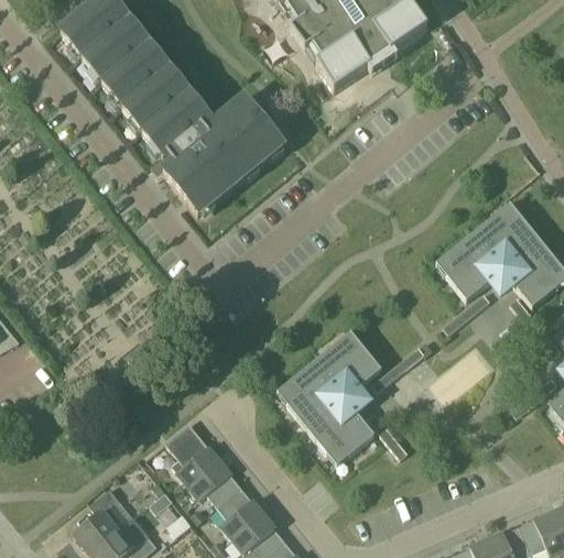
[(97,0),(58,32),(69,45),(73,43),(82,53),(78,56),(89,70),(94,67),(101,78),(98,81),(109,95),(114,91),(122,102),(118,106),(130,119),(133,117),(142,127),(139,130),(150,144),(153,141),(162,152),(159,154),(161,157),(164,154),(171,163),(161,172),(196,214),(280,145),(246,102),(218,124),(221,128),(209,138),(199,126),(204,122),(104,0),(97,0)]
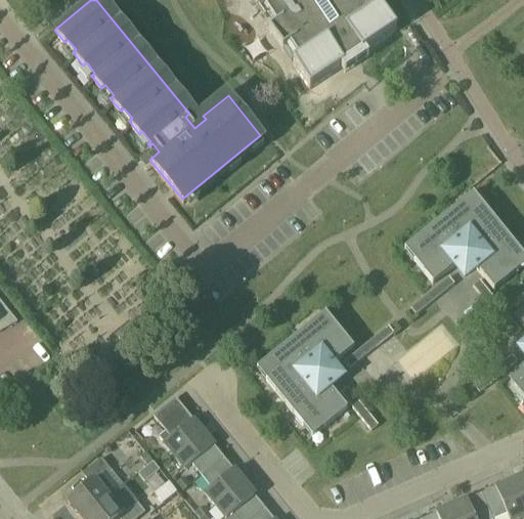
[(254,0),(271,27),(269,29),(292,62),(293,61),(310,86),(341,66),(345,71),(368,54),(365,49),(396,29),(380,3),(382,2),(380,0),(254,0)]
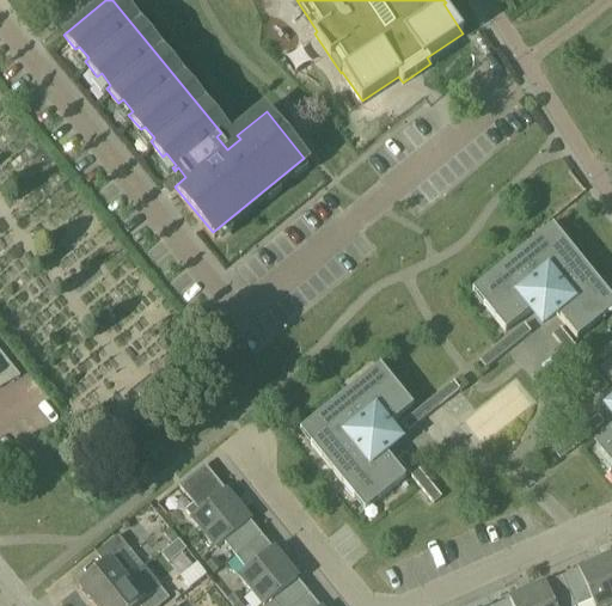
[(473,287),(475,288),(507,328),(533,306),(544,318),(556,308),(577,336),(611,307),(611,294),(564,236),(540,233),(473,287)]
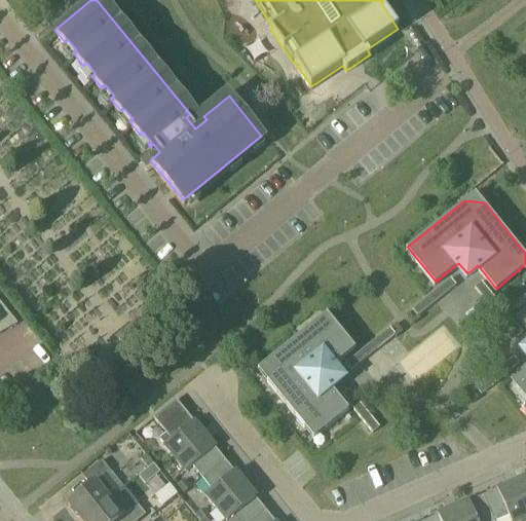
[(451,275),(413,306),(418,312),(457,283),(451,275)]
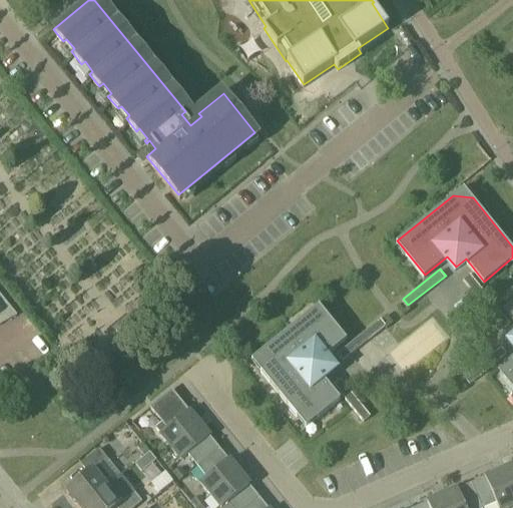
[(470,272),(464,277),(504,327),(510,321),(470,272)]
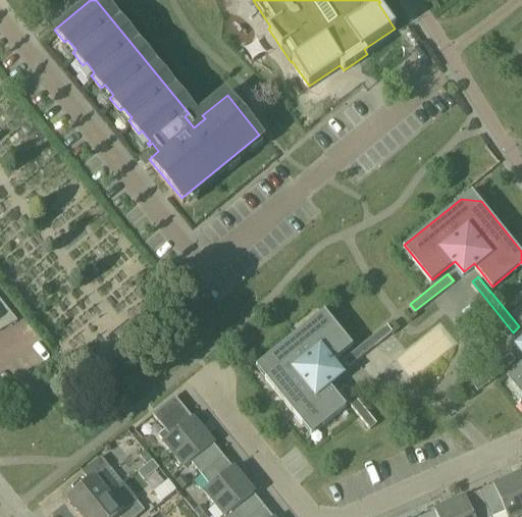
[(0,324),(15,317),(16,319),(17,318),(0,296),(0,324)]
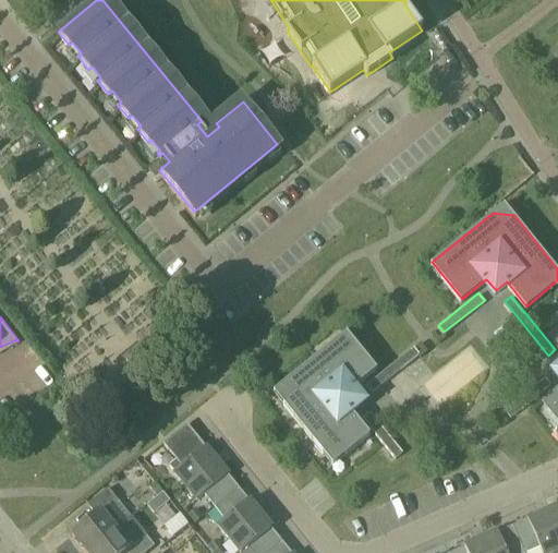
[(557,368),(557,384),(542,398),(557,418),(557,324),(548,333),(557,345),(557,365),(557,367),(557,368)]
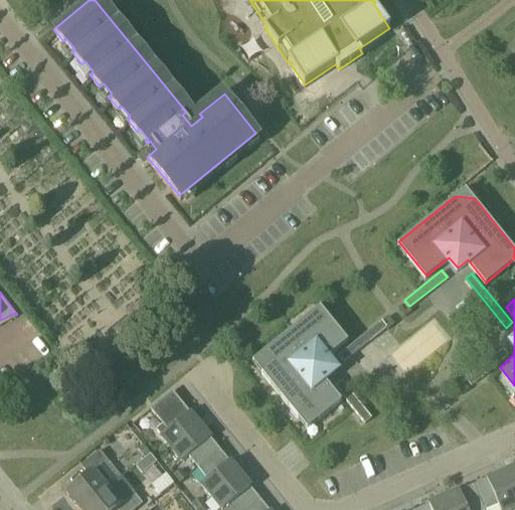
[(265,350),(263,371),(298,415),(319,417),(342,399),(324,376),(334,368),(325,357),(348,339),(330,316),(309,314),(265,350)]
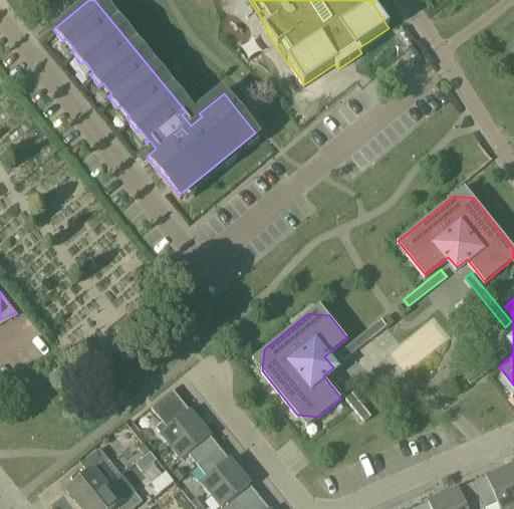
[(344,358),(351,352),(387,323),(381,317),(338,351),(344,358)]
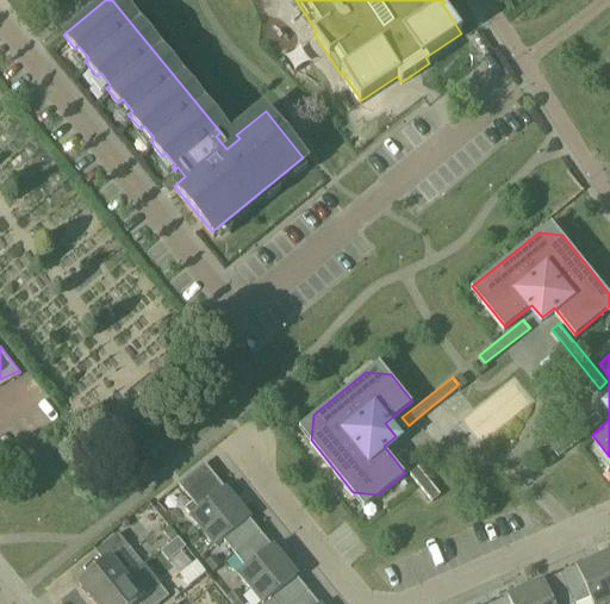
[(597,410),(553,446),(559,454),(603,418),(597,410)]
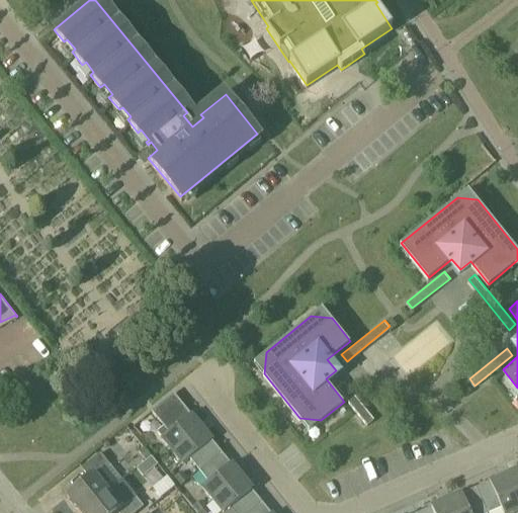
[(374,417),(355,394),(344,379),(337,386),(367,422),(374,417)]
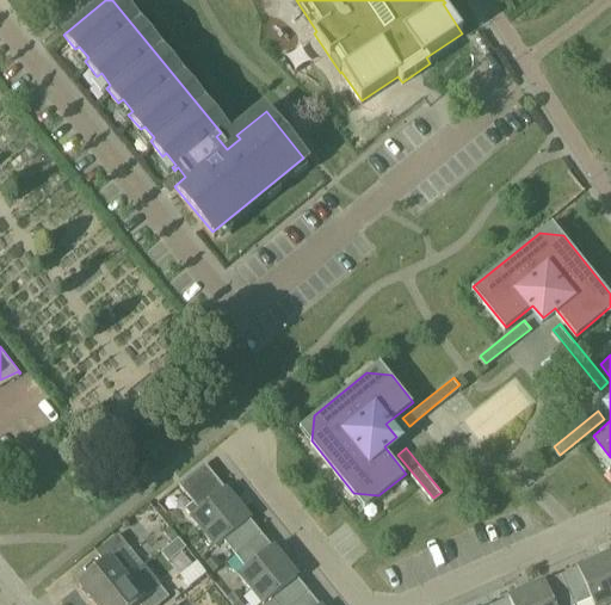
[(205,461),(197,468),(205,479),(215,471),(205,461)]
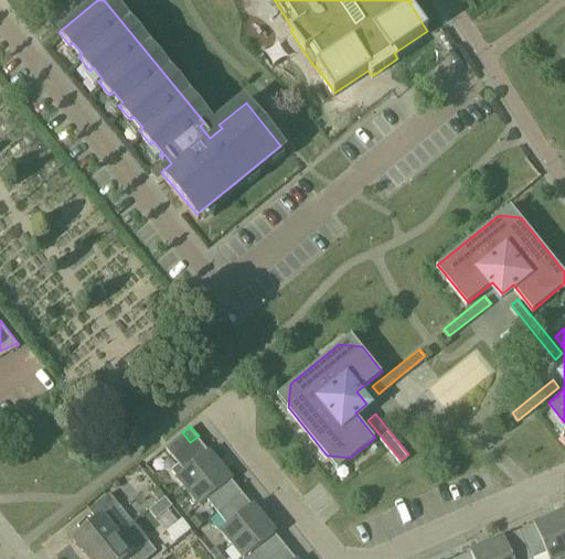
[(190,442),(182,432),(174,439),(182,449),(190,442)]
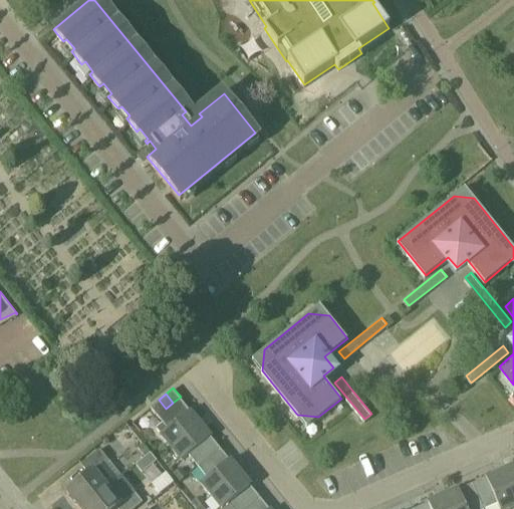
[(173,403),(166,409),(159,415),(163,421),(158,426),(162,431),(162,432),(173,446),(201,423),(196,416),(181,397),(173,403)]
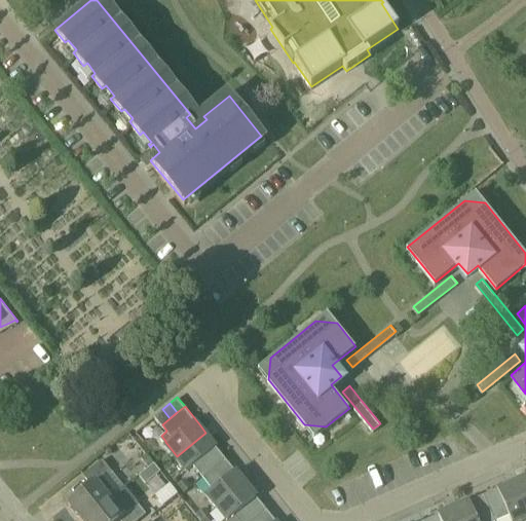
[(154,415),(162,424),(170,418),(162,409),(154,415)]
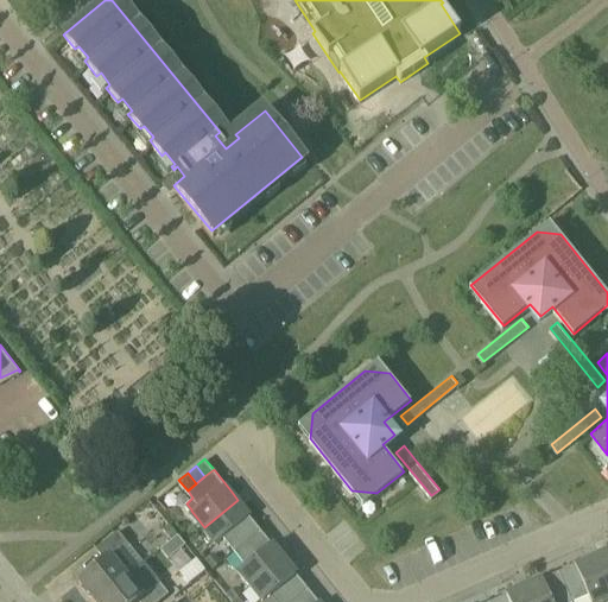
[(232,545),(235,549),(260,528),(238,500),(204,527),(216,542),(223,534),(232,545)]
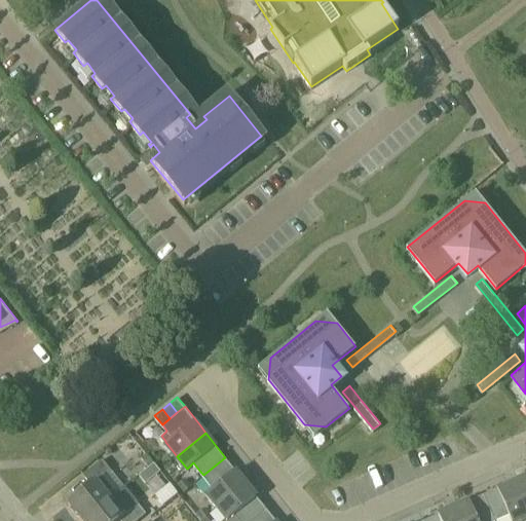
[(144,450),(139,454),(147,464),(152,460),(144,450)]
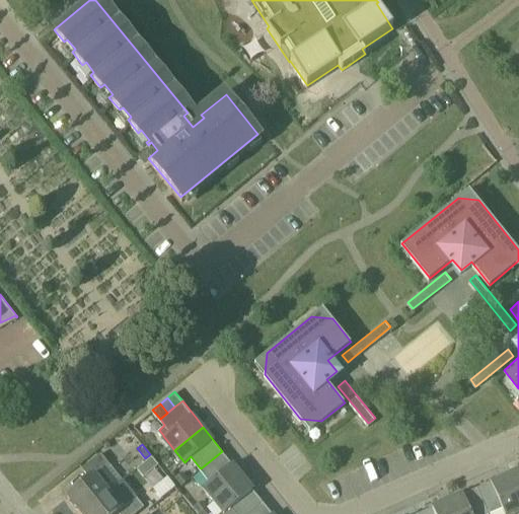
[(66,495),(79,511),(117,482),(102,465),(108,461),(100,451),(81,466),(88,475),(66,495)]
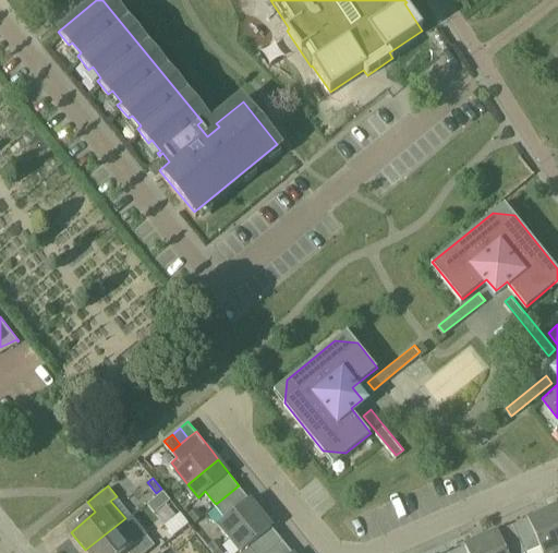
[(226,517),(219,523),(230,537),(261,512),(239,485),(216,504),(226,517)]
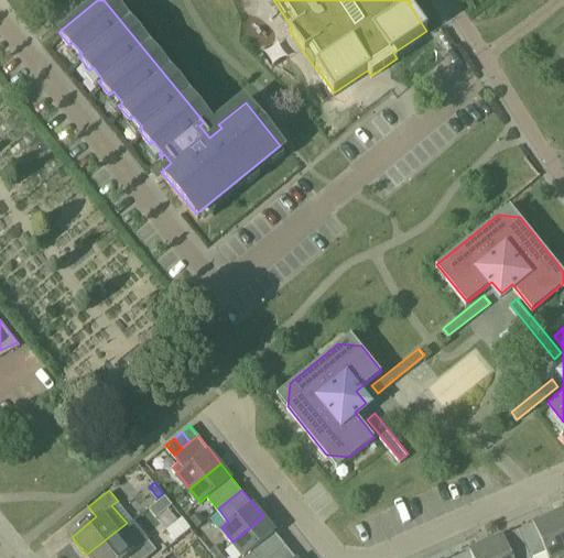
[(171,502),(164,493),(149,505),(155,514),(171,502)]
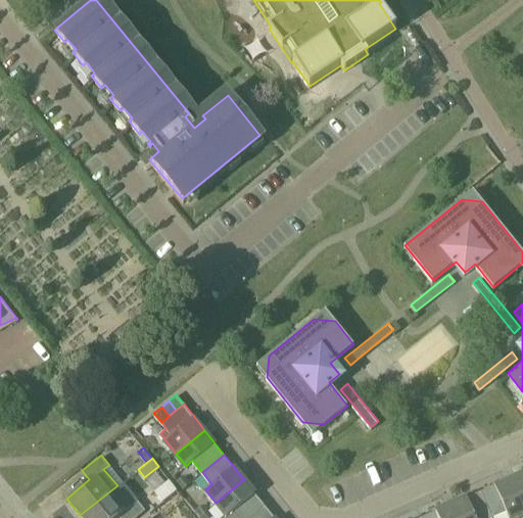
[(522,471),(511,477),(522,506),(522,471)]
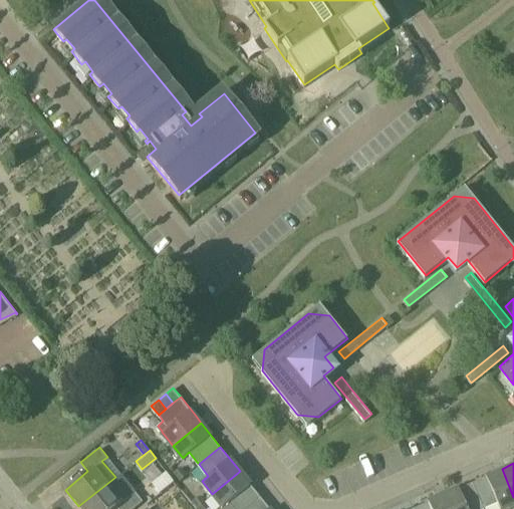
[(174,470),(173,471),(178,477),(179,478),(186,472),(180,465),(174,470)]
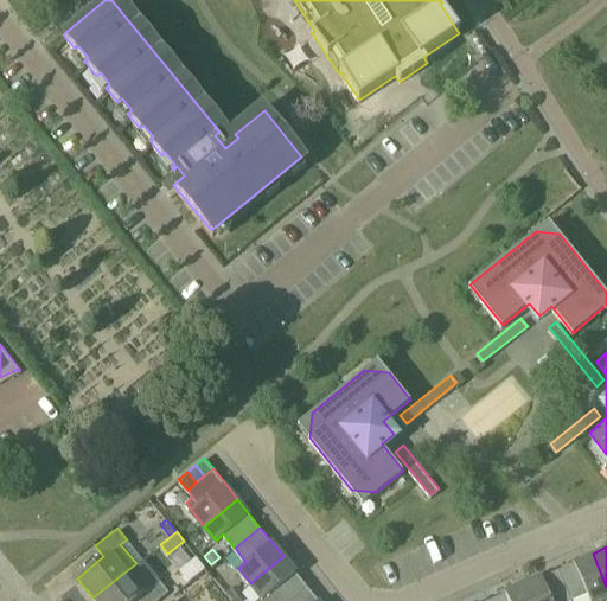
[(558,569),(572,599),(588,592),(592,600),(606,594),(606,587),(593,554),(558,569)]
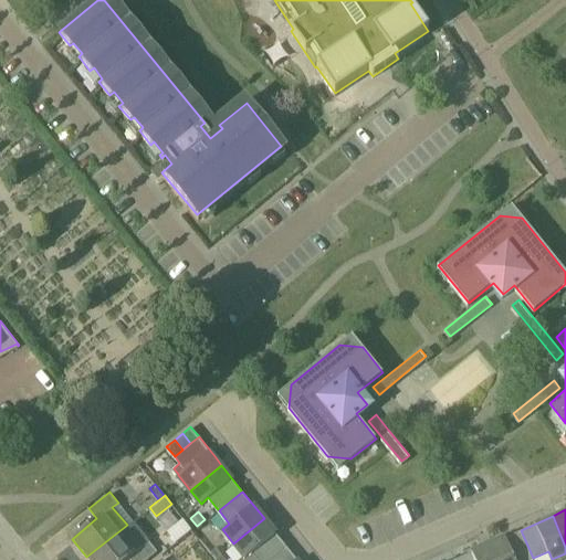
[(136,518),(127,525),(86,557),(88,559),(124,559),(127,557),(129,559),(144,559),(159,548),(136,518)]
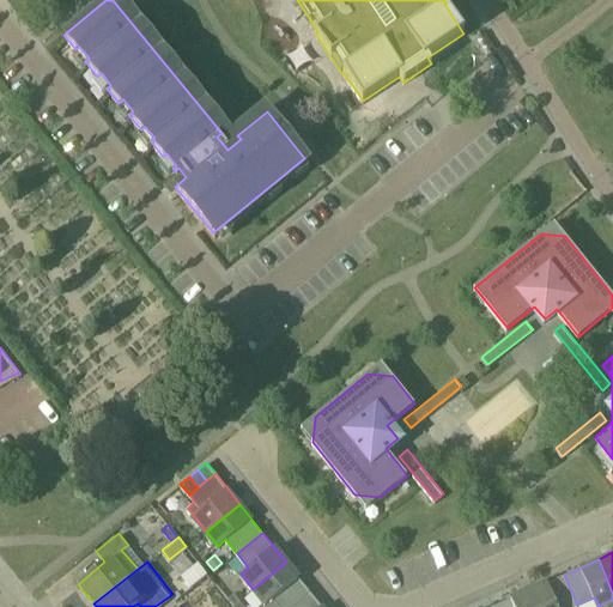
[(280,606),(291,606),(310,592),(286,562),(253,589),(266,605),(273,599),(280,606)]
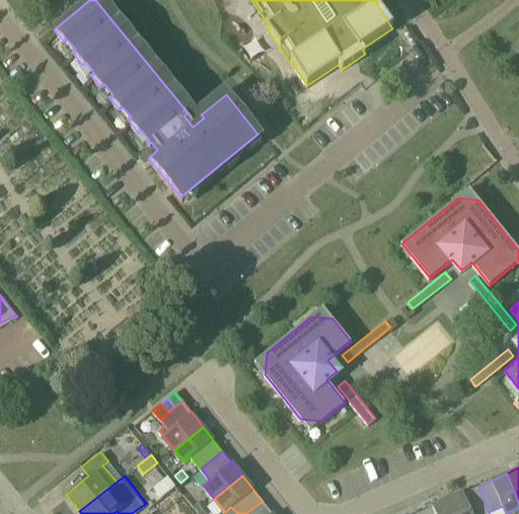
[(484,513),(489,512),(477,487),(449,499),(455,513),(484,513)]
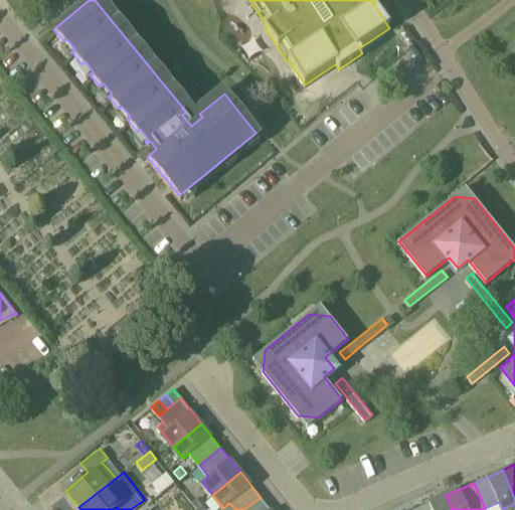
[(201,494),(192,501),(197,507),(206,500),(201,494)]
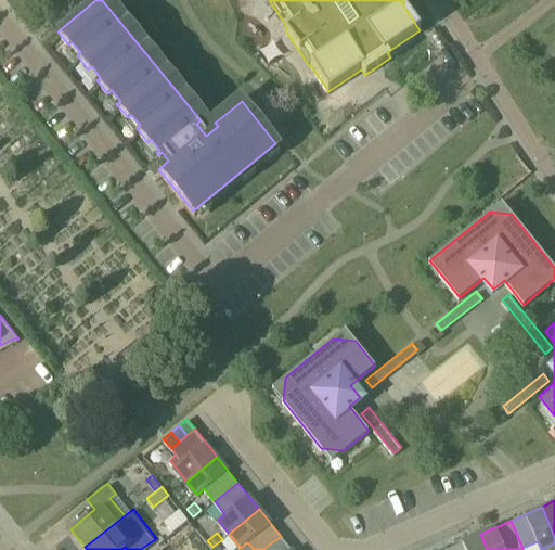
[(479,534),(448,548),(448,549),(487,549),(480,534),(479,534)]
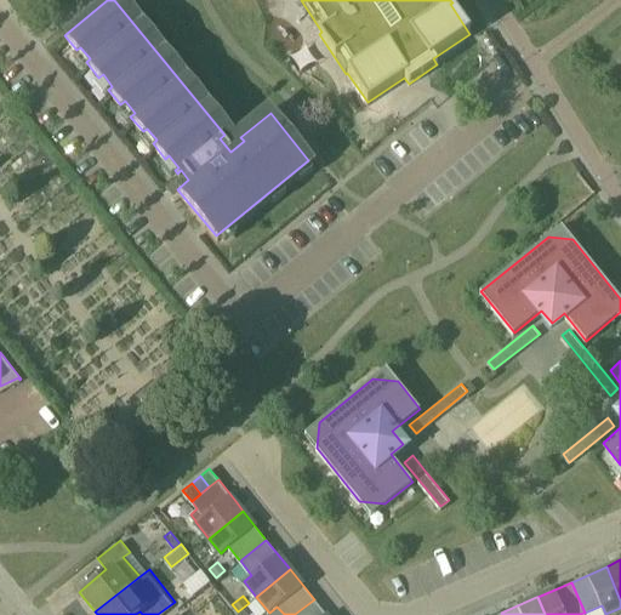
[(328,614),(314,599),(295,614),(328,614)]
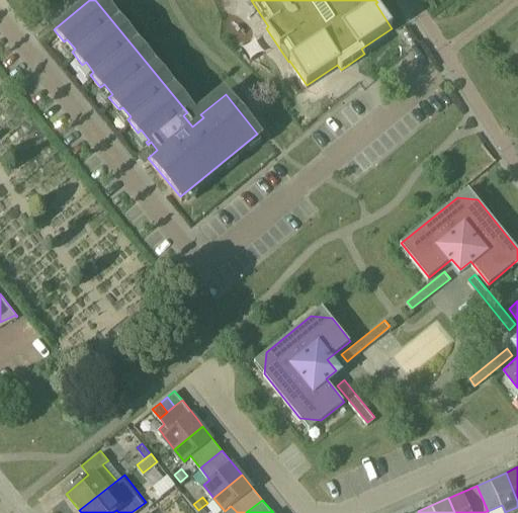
[(207,503),(198,510),(200,512),(206,512),(211,509),(207,503)]
